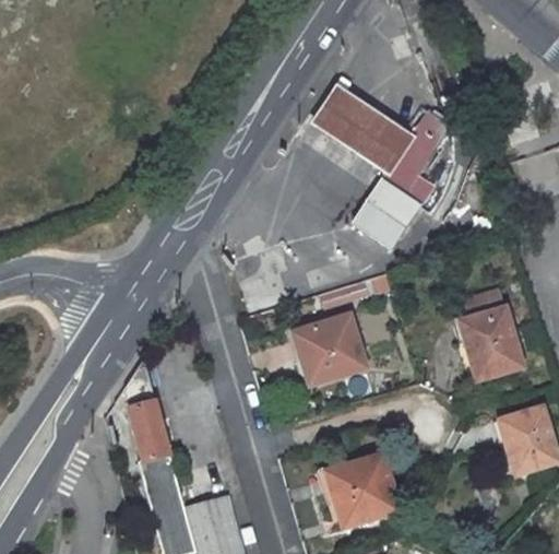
[(364,99),(335,80),(309,118),(336,137),(384,171),(389,173),(415,136),(411,132),(364,99)]
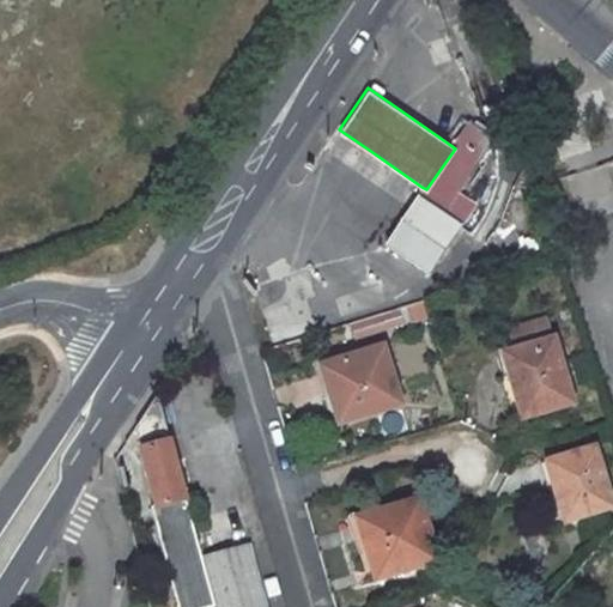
[(422,187),(386,241),(426,268),(473,200),(456,187),(490,135),(468,120),(450,145),(455,149),(426,189),(422,187)]
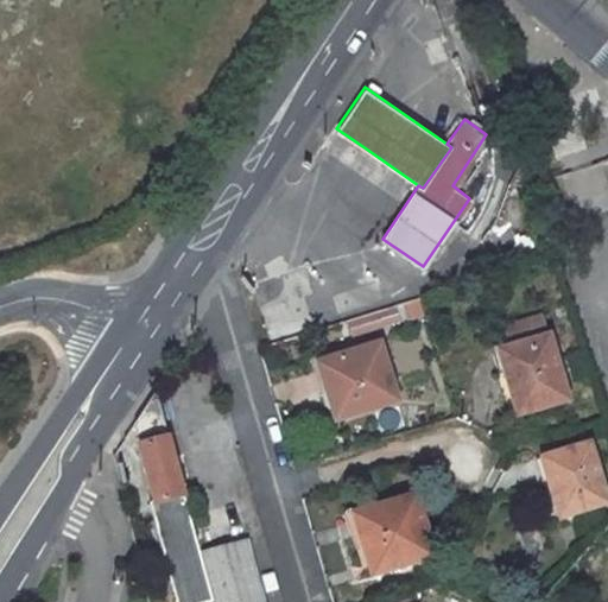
[(568,393),(549,331),(499,347),(513,394),(520,392),(524,406),(568,393)]
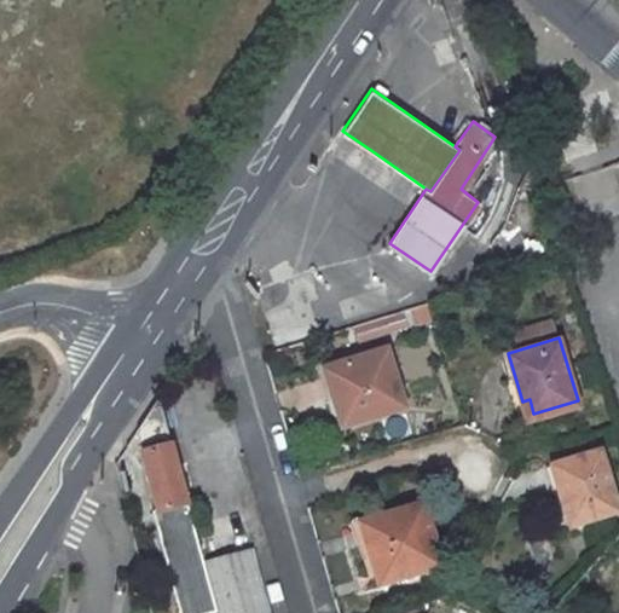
[(404,404),(386,345),(323,364),(341,423),(404,404)]
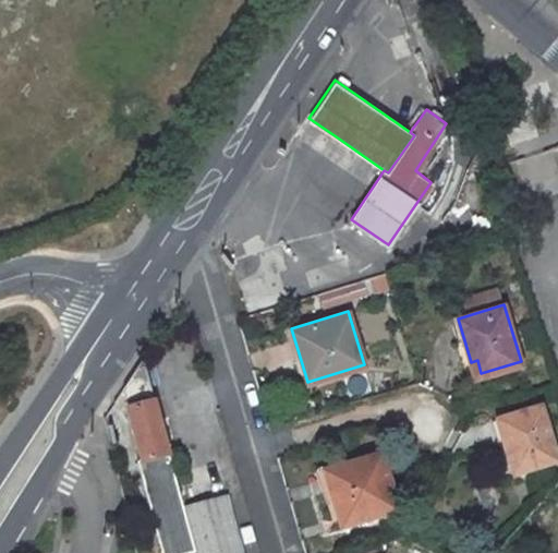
[(128,407),(143,460),(170,453),(155,400),(128,407)]
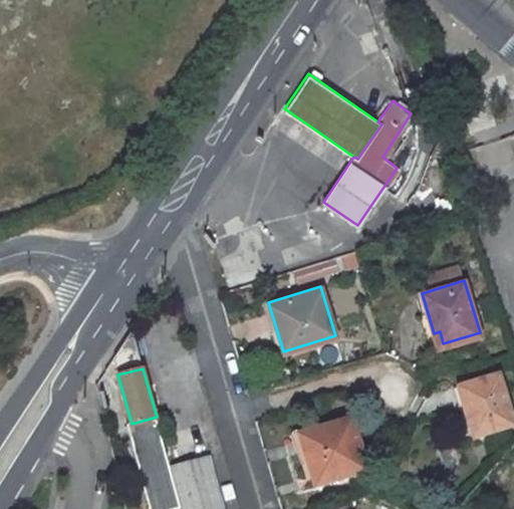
[(513,421),(499,370),(460,383),(465,399),(463,400),(469,420),(475,418),(478,431),(513,421)]
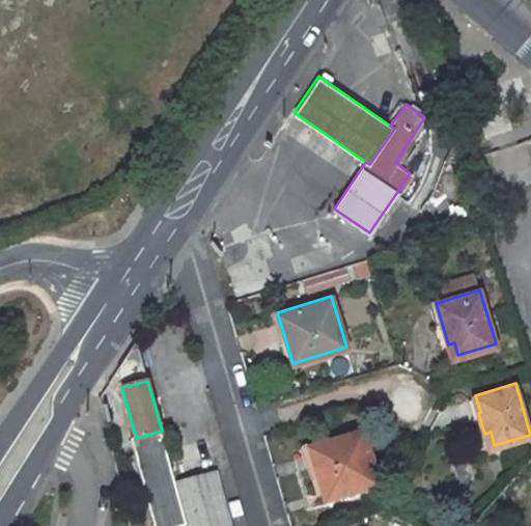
[(325,497),(378,481),(362,428),(309,445),(325,497)]
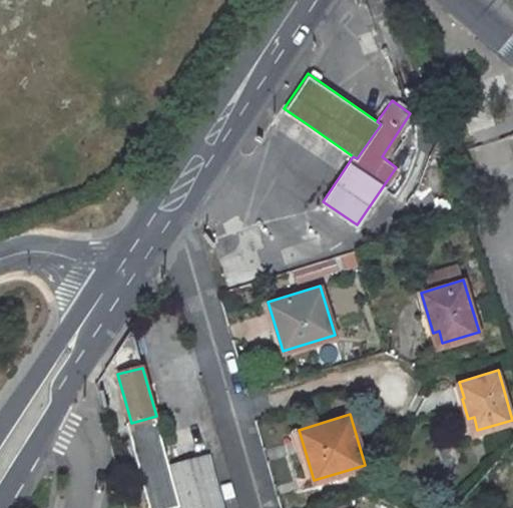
[(221,507),(206,453),(169,463),(180,507),(221,507)]
